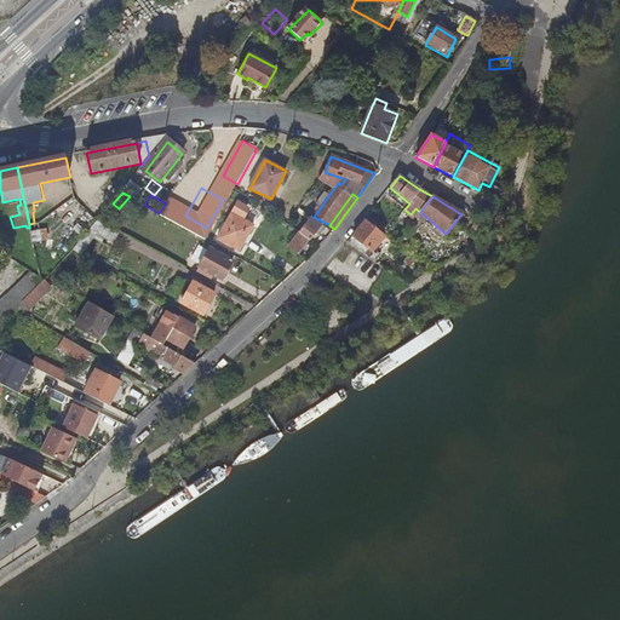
[(179,212),(166,204),(159,213),(173,222),(179,212)]
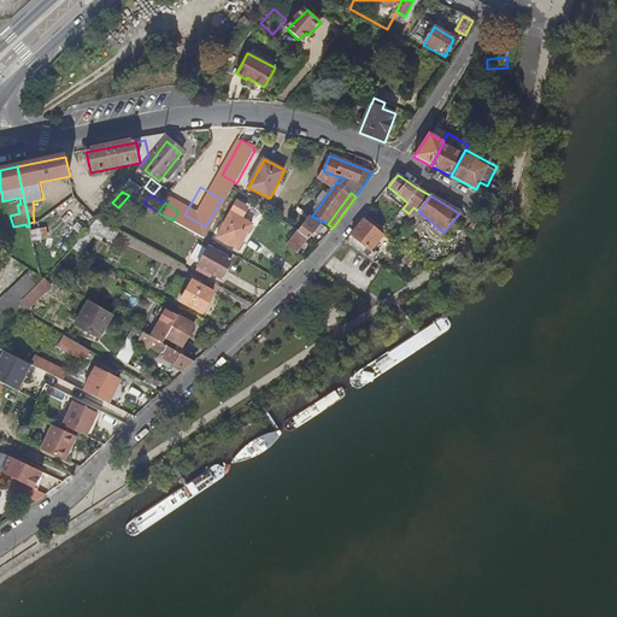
[(253,225),(231,213),(218,239),(239,251),(253,225)]
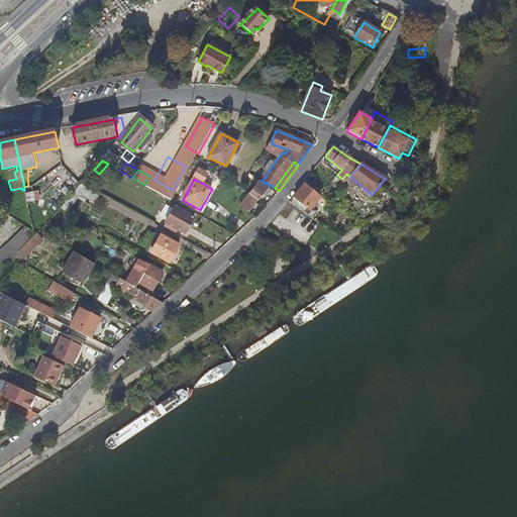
[(259,201),(268,188),(259,182),(249,195),(259,201)]
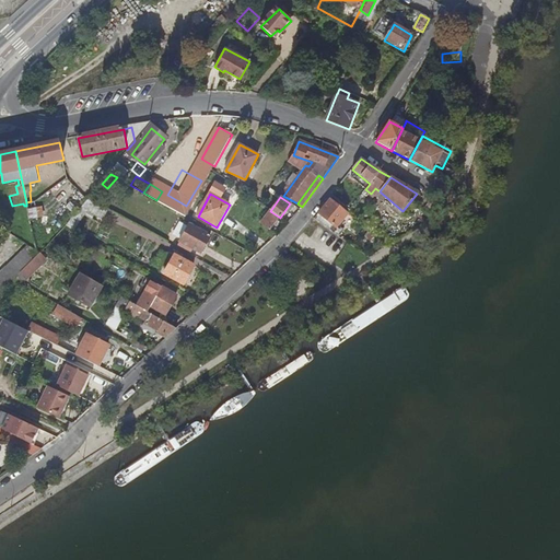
[(89,200),(79,219),(84,221),(86,223),(91,214),(107,223),(113,213),(89,200)]
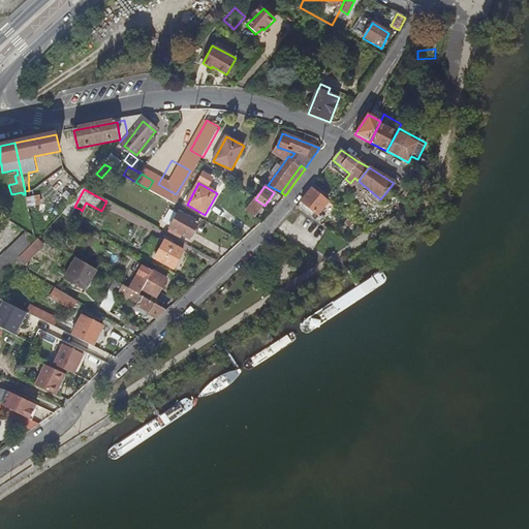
[(300,204),(309,211),(310,212),(321,197),(312,189),(300,204)]
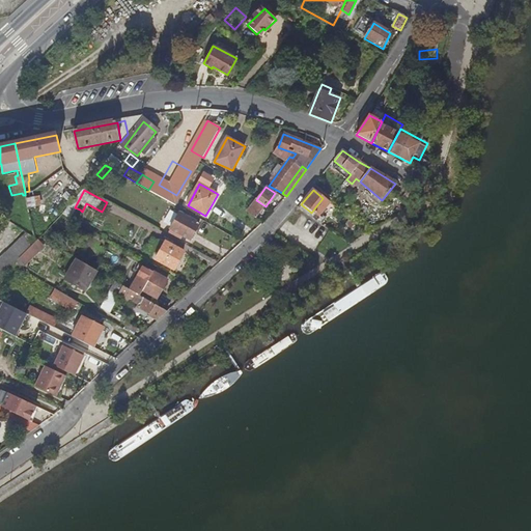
[(403,202),(408,207),(417,201),(413,195),(403,202)]
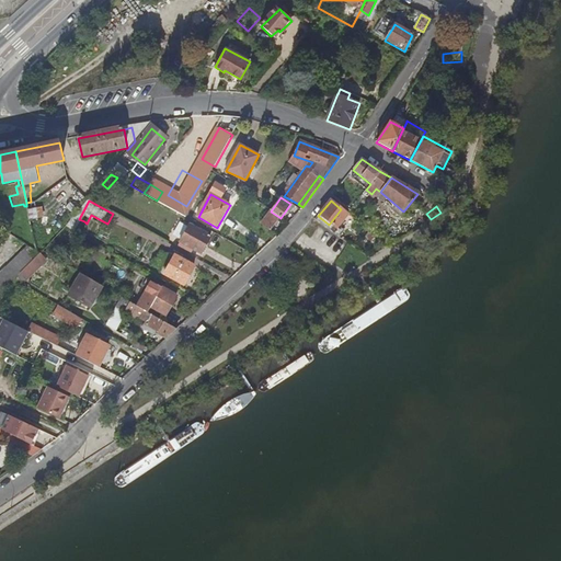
[(261,225),(271,231),(281,218),(271,212),(261,225)]
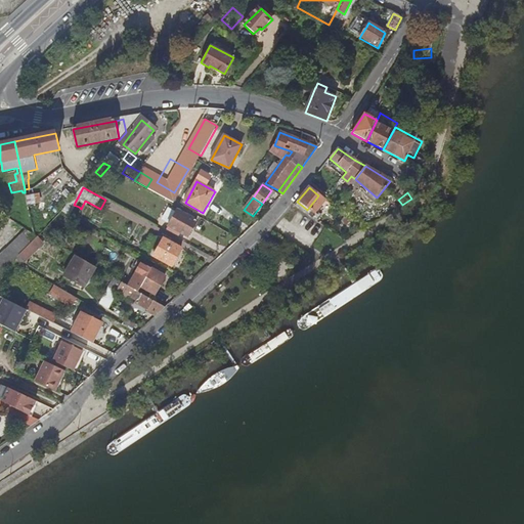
[(302,214),(306,209),(297,202),(294,207),(302,214)]
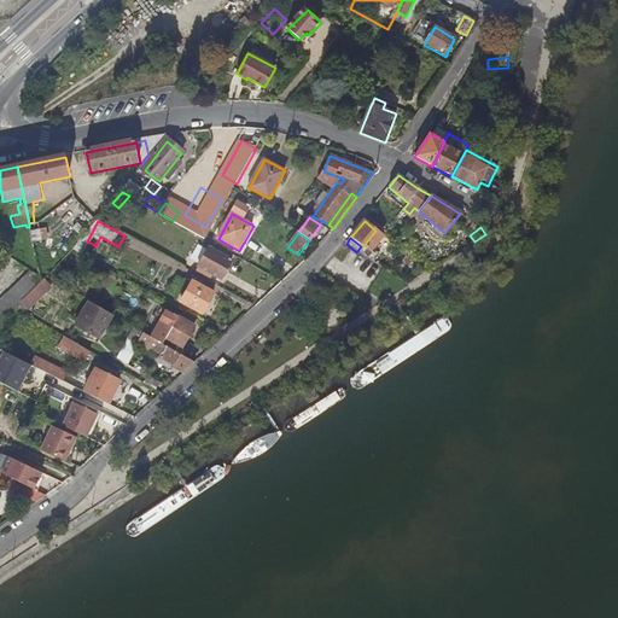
[(47,239),(36,240),(40,256),(51,254),(47,239)]
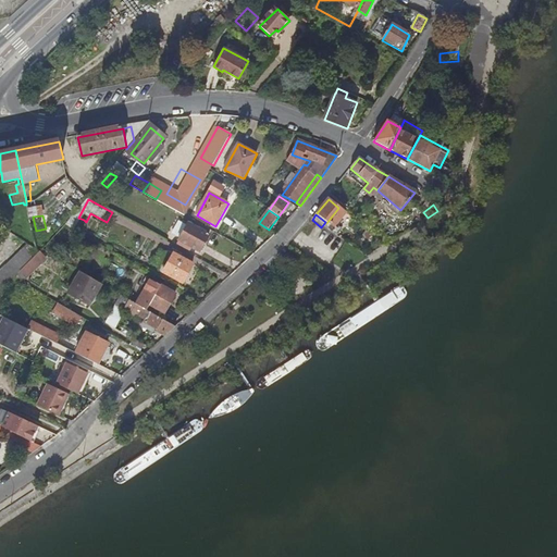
[(77,231),(84,220),(78,218),(73,227),(77,231)]
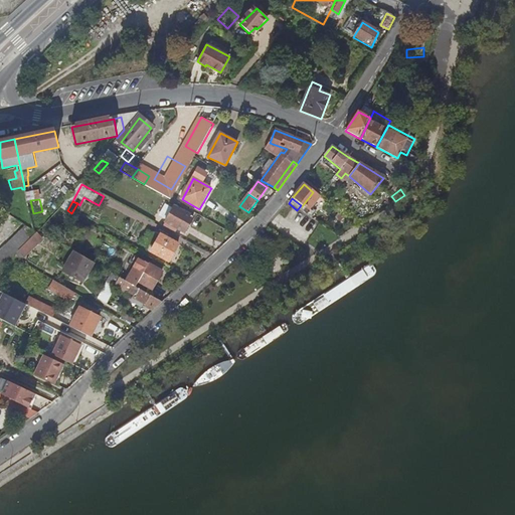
[(195,217),(175,206),(167,222),(186,233),(195,217)]
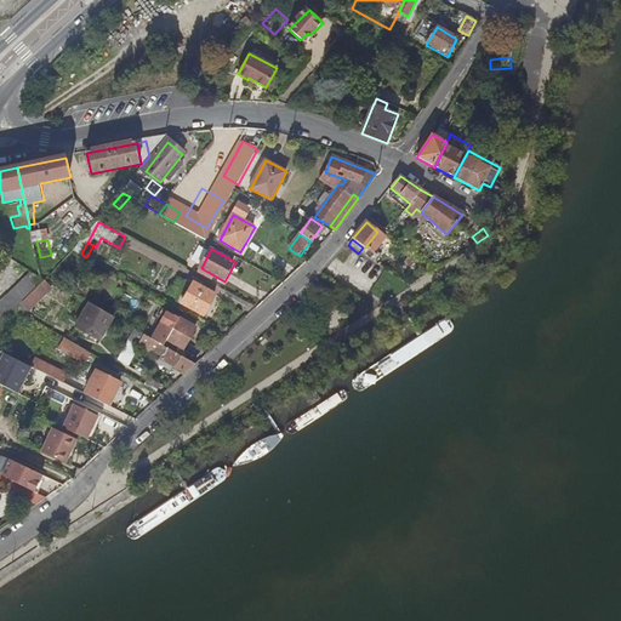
[(67,272),(60,265),(47,278),(56,283),(67,272)]
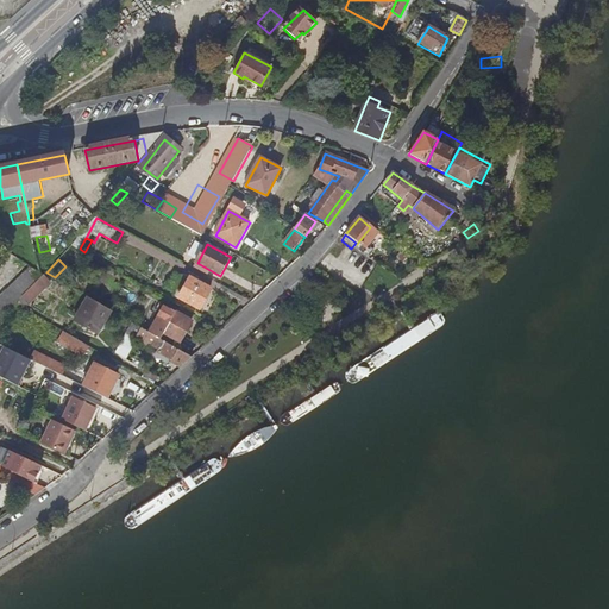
[(33,264),(0,297),(0,309),(5,314),(16,302),(25,294),(37,282),(46,272),(43,270),(33,264)]
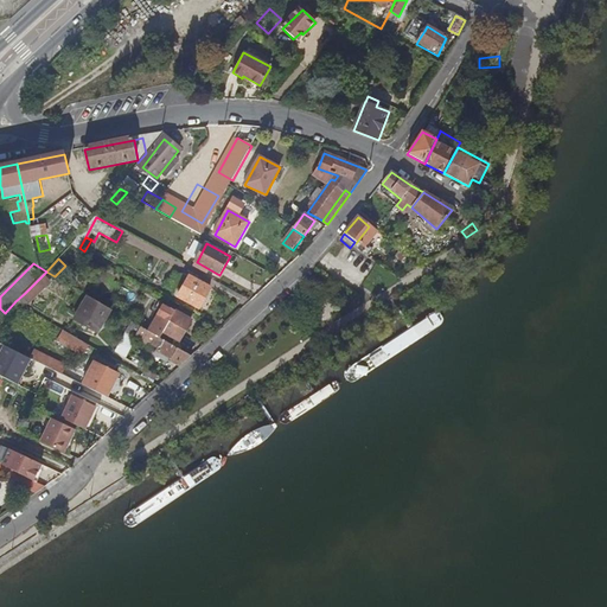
[(180,294),(186,280),(180,278),(174,291),(180,294)]
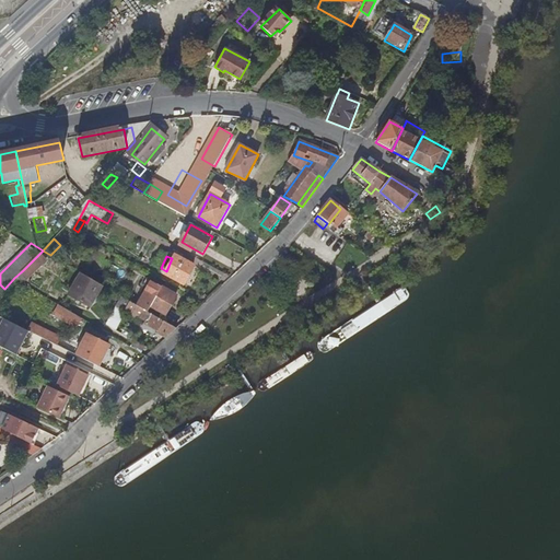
[(195,268),(175,257),(164,275),(184,287),(195,268)]
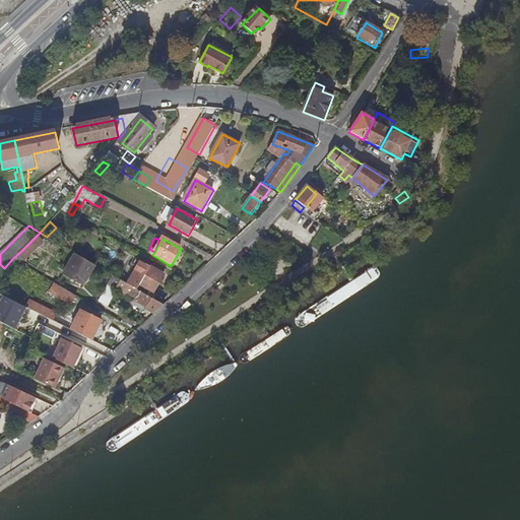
[(37,246),(31,241),(21,251),(26,256),(37,246)]
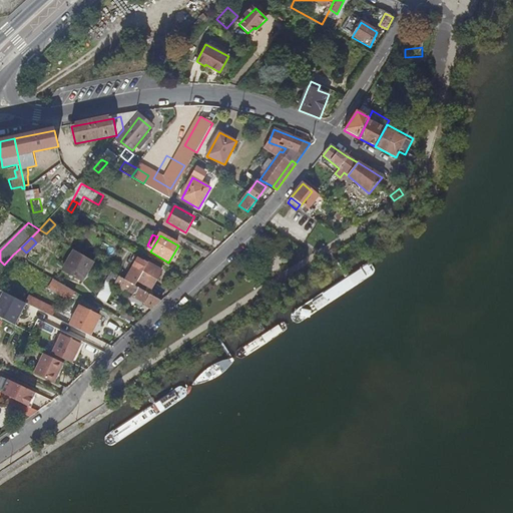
[(82,282),(94,263),(75,250),(63,270),(82,282)]
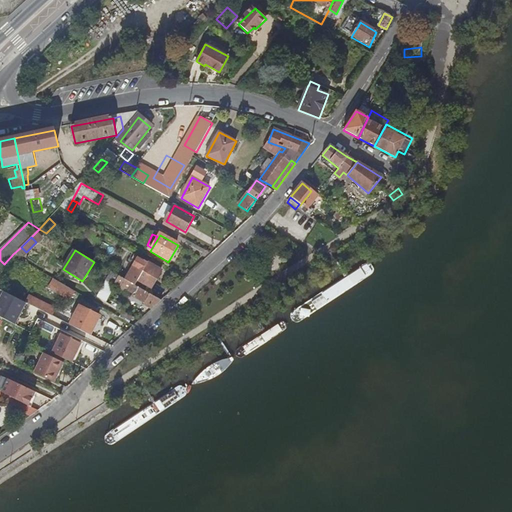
[(143,273),(148,264),(139,258),(133,267),(143,273)]
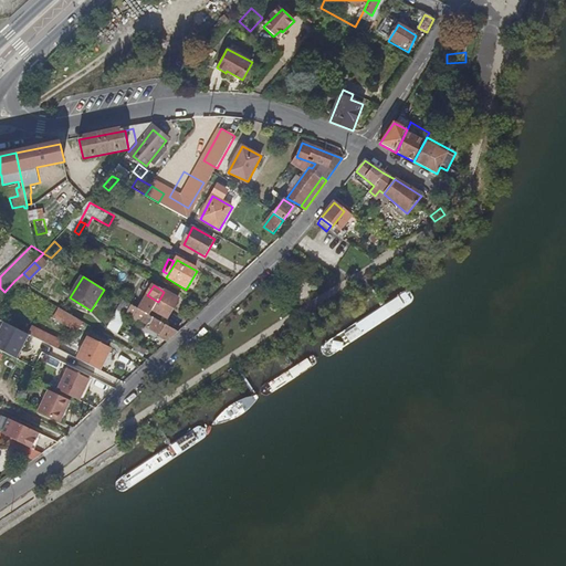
[(179,301),(164,292),(158,302),(147,295),(138,310),(149,316),(153,312),(168,321),(179,301)]
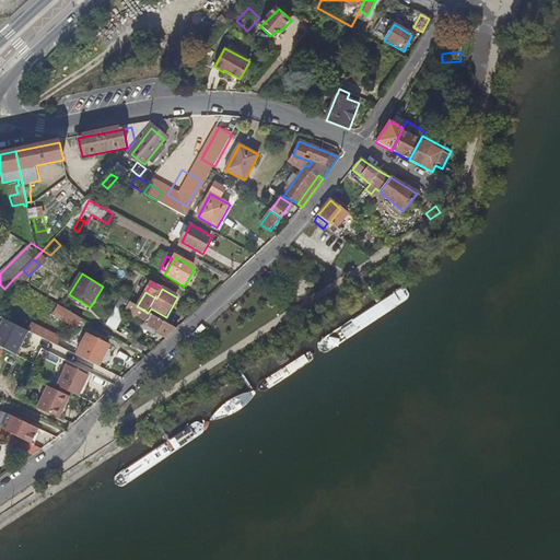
[(121,298),(117,306),(136,318),(137,316),(147,322),(146,324),(168,338),(177,330),(174,328),(170,326),(148,313),(137,306),(121,298)]
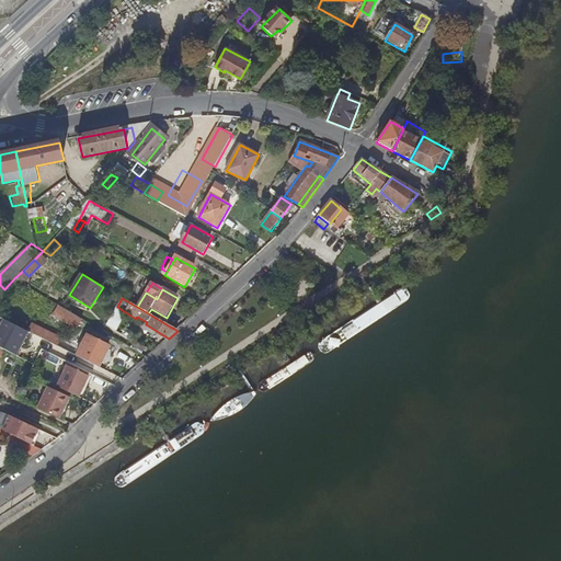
[(82,320),(59,306),(54,315),(77,329),(82,320)]
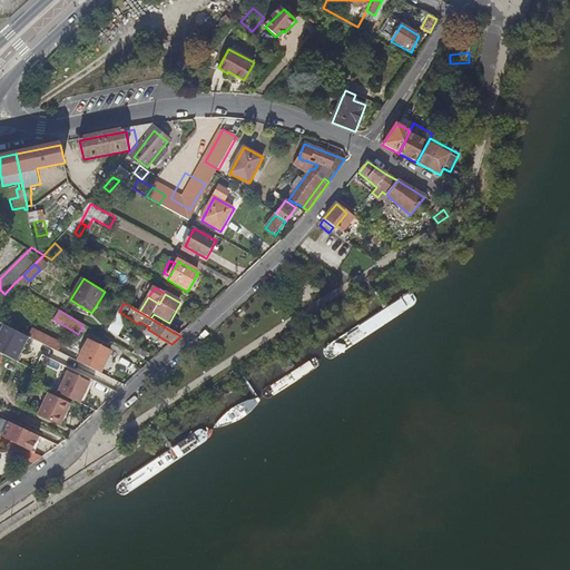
[(29,337),(45,345),(46,344),(59,352),(58,352),(68,357),(70,352),(61,346),(62,343),(36,327),(29,337)]
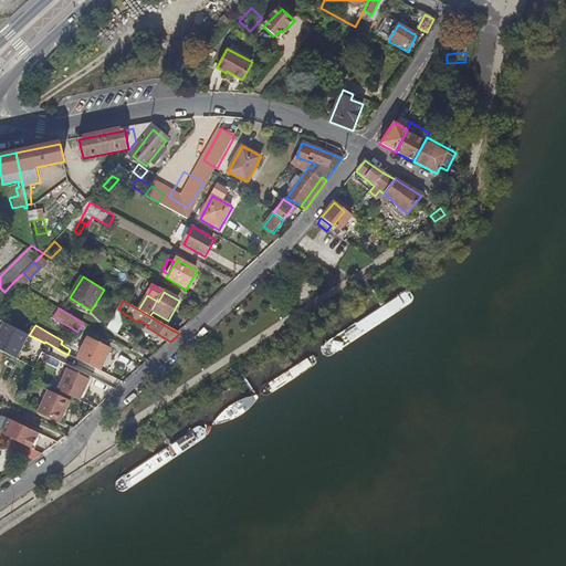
[(98,370),(107,356),(111,349),(87,338),(76,359),(80,362),(91,367),(98,370)]
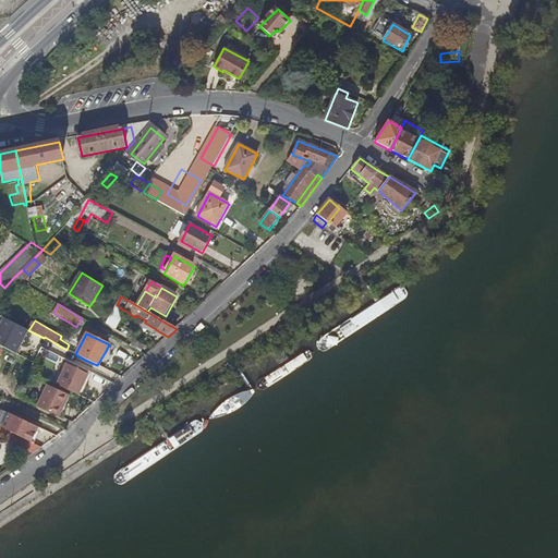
[(111,354),(106,351),(97,365),(104,368),(111,354)]
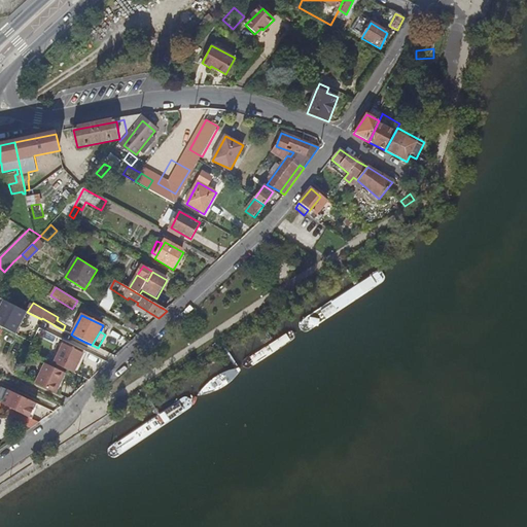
[(83,354),(63,344),(54,363),(74,374),(78,365),(81,366),(88,353),(84,352),(83,354)]
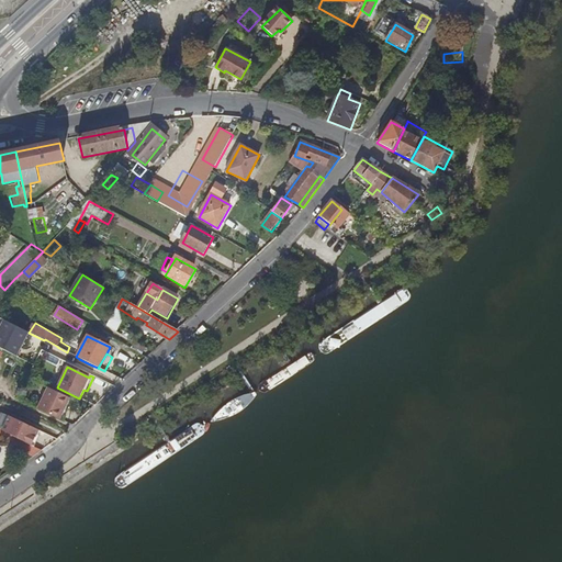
[(48,389),(38,409),(63,420),(68,408),(66,407),(69,398),(48,389)]
